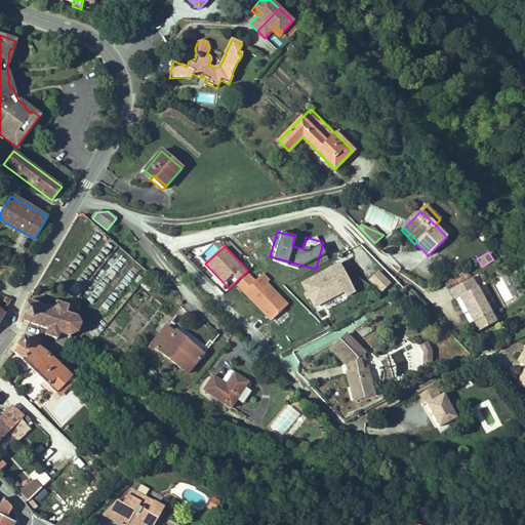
[(345,274),(339,265),(335,267),(340,277),(345,274)]
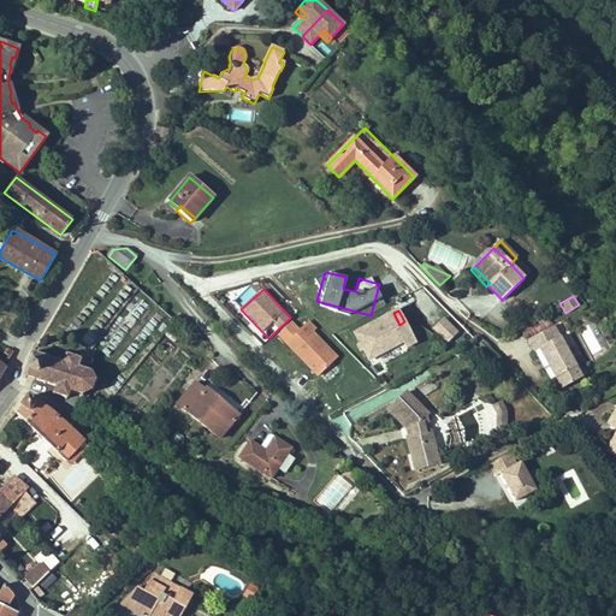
[(415,343),(404,321),(400,325),(394,313),(354,333),(360,343),(356,344),(361,351),(363,350),(368,360),(402,343),(404,348),(415,343)]
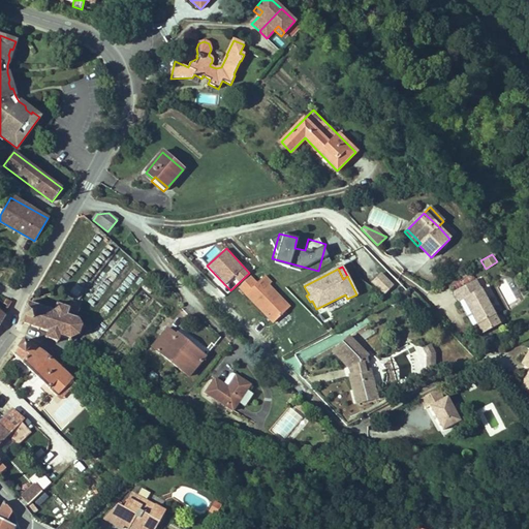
[(384,294),(392,287),(380,275),(373,282),(384,294)]
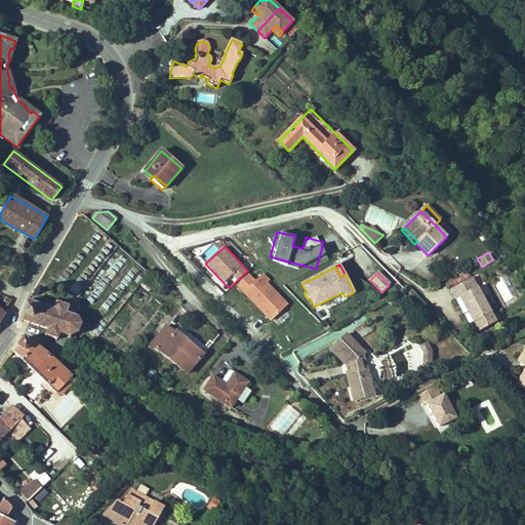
[(275,298),(278,295),(266,283),(269,281),(261,274),(254,281),(248,275),(238,284),(272,320),(284,308),(275,298)]
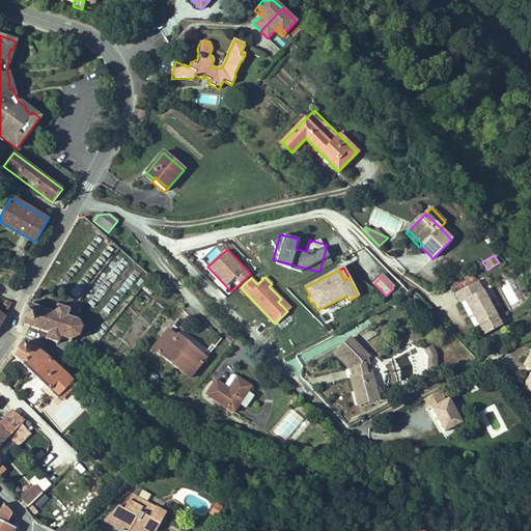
[(502,325),(478,281),(455,292),(475,328),(479,326),(484,335),(502,325)]
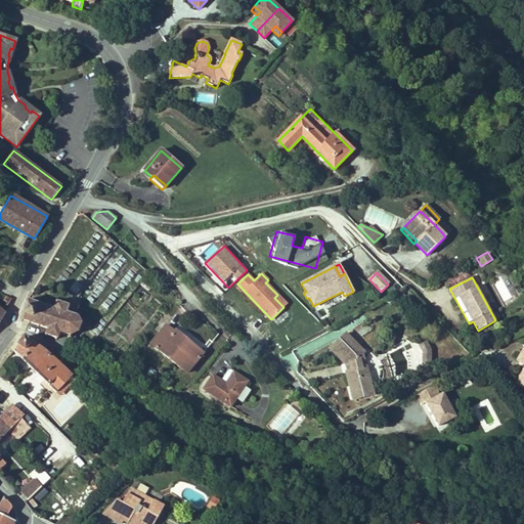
[(287,305),(277,295),(274,298),(284,307),(287,305)]
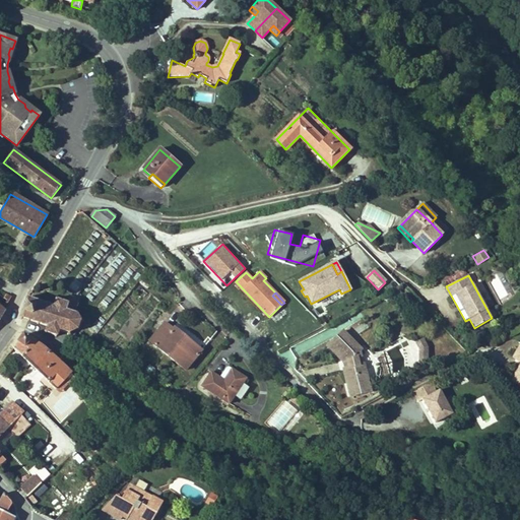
[(79,318),(76,313),(77,311),(75,311),(79,301),(69,297),(67,303),(57,300),(57,299),(56,299),(55,299),(54,301),(55,301),(53,306),(45,304),(46,303),(44,302),(44,303),(36,301),(37,300),(35,299),(35,300),(28,298),(29,298),(27,297),(27,298),(26,298),(25,299),(26,299),(21,316),(20,316),(19,317),(20,317),(20,318),(21,319),(22,318),(27,320),(29,321),(29,320),(37,323),(37,324),(39,324),(39,323),(47,326),(45,330),(44,330),(44,331),(45,332),(44,332),(46,333),(46,332),(55,335),(55,336),(56,336),(57,336),(58,334),(57,334),(58,330),(67,333),(67,336),(70,336),(69,332),(76,329),(78,331),(79,329),(77,327),(80,320),(82,320),(82,318),(79,318)]
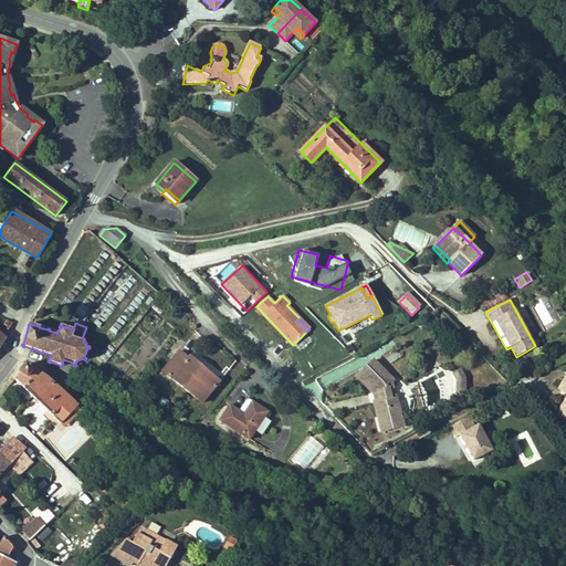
[(219,381),(190,357),(188,358),(179,350),(163,370),(201,402),(219,381)]
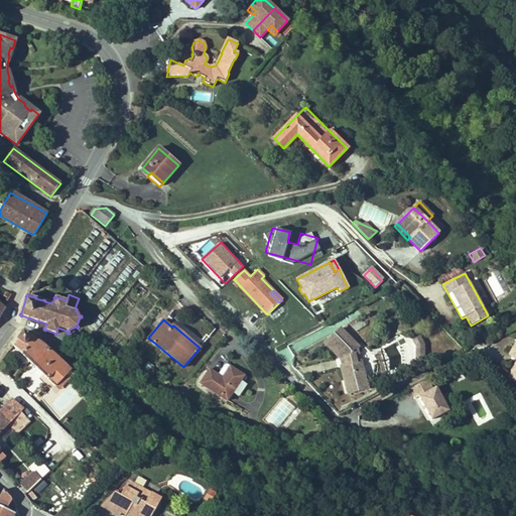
[(341,329),(326,343),(341,359),(345,358),(347,364),(341,366),(345,384),(356,382),(357,386),(366,383),(361,361),(360,361),(356,362),(354,355),(358,354),(357,349),(358,347),(341,329)]
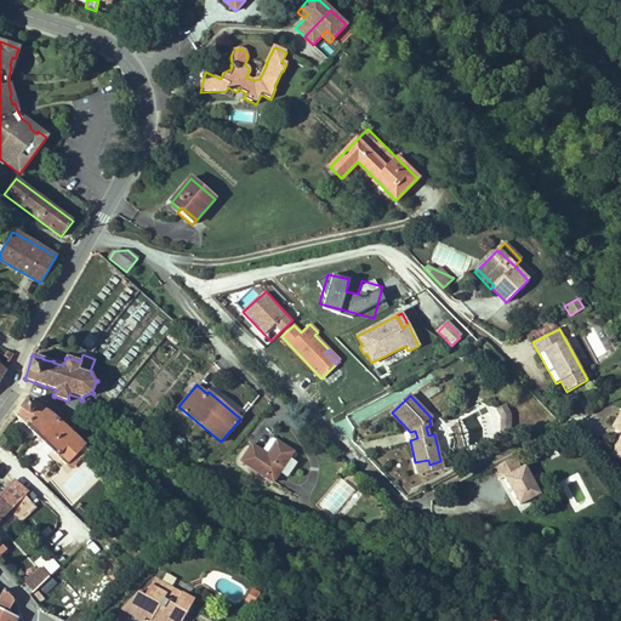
[(27,399),(15,416),(35,434),(52,415),(34,403),(27,399)]
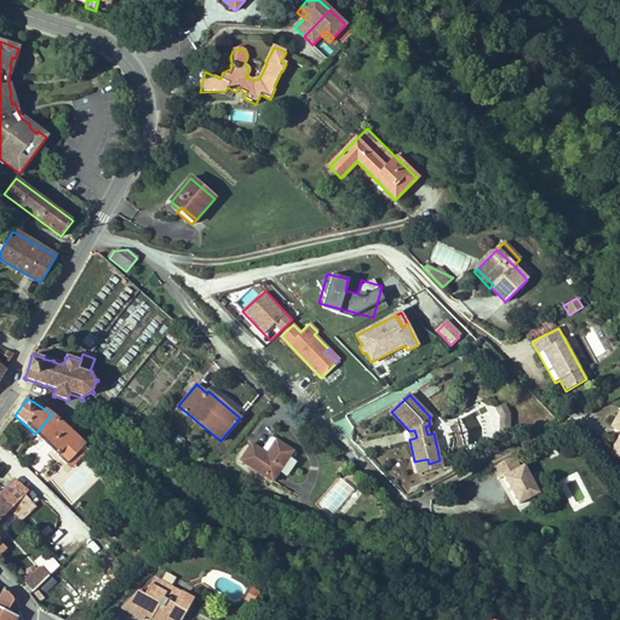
[(510,430),(510,415),(505,405),(497,409),(500,418),(500,430),(510,430)]
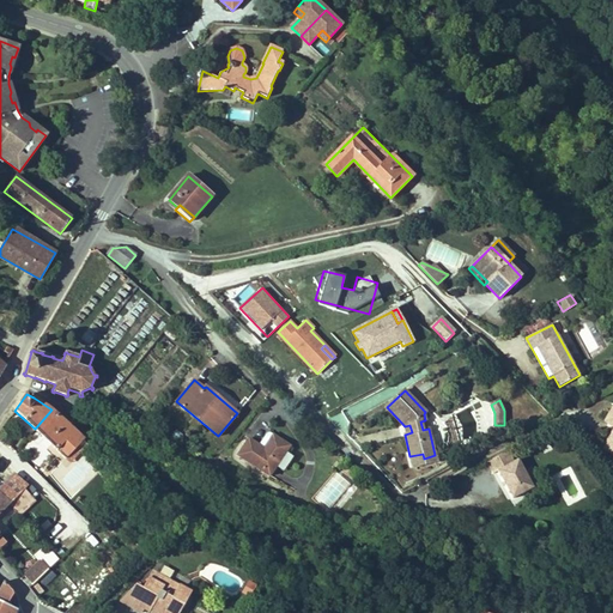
[(612,406),(605,422),(612,426),(612,429),(602,448),(612,454),(612,406)]
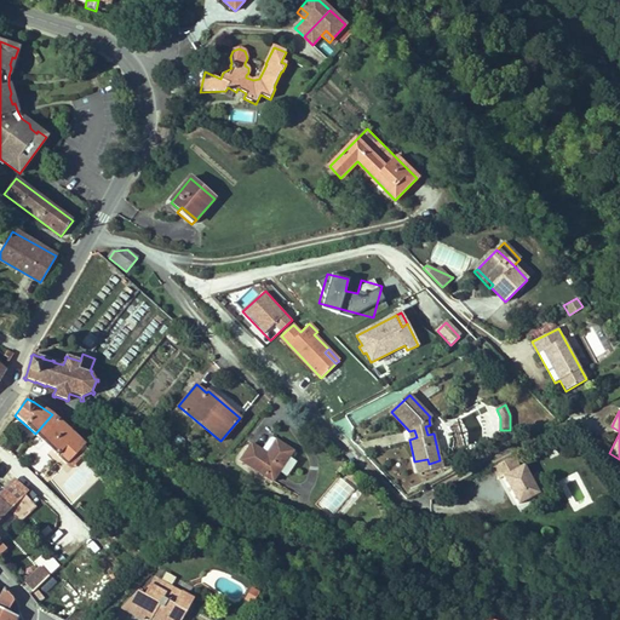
[(273,482),(293,451),(275,438),(273,437),(269,438),(262,449),(252,443),(241,460),(273,482)]
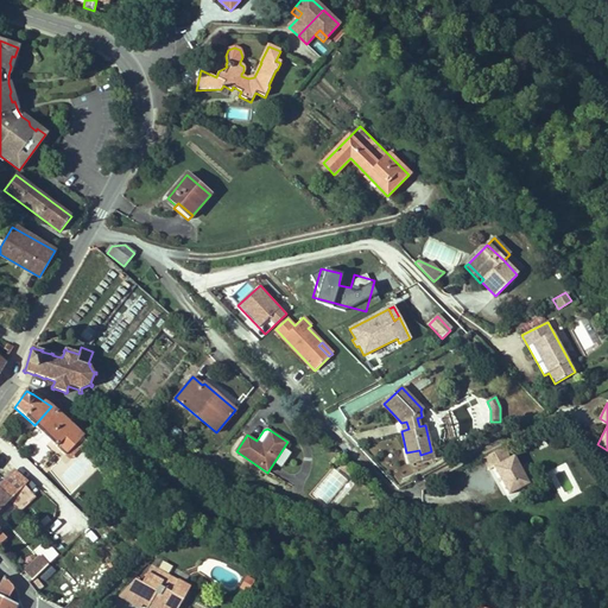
[(69,458),(78,449),(75,445),(65,455),(69,458)]
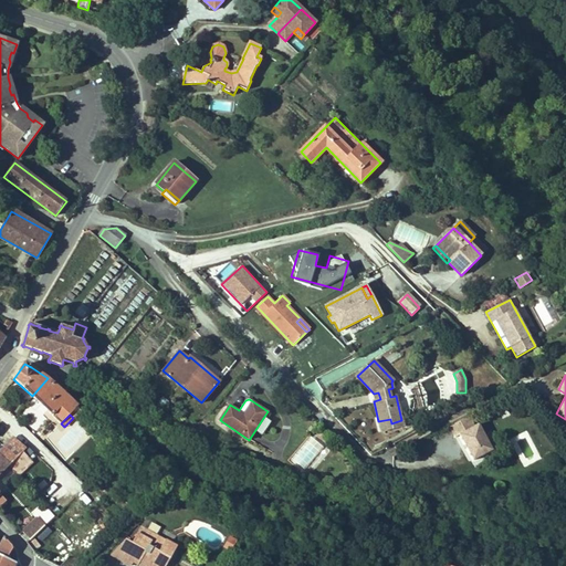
[(492,450),(478,425),(474,426),(470,416),(450,427),(456,437),(460,436),(473,460),(492,450)]
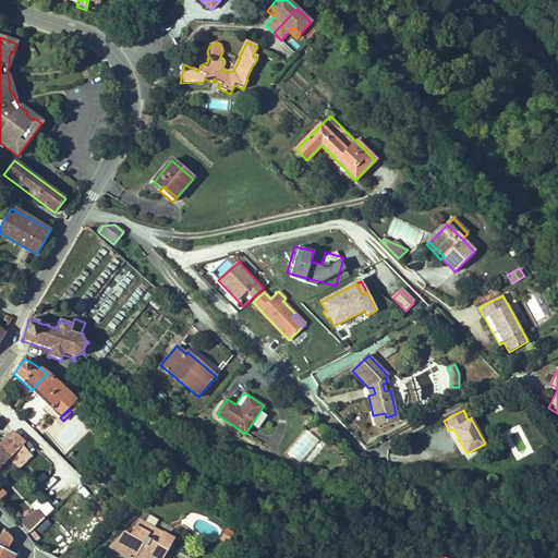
[(13,432),(8,436),(0,444),(0,450),(9,459),(10,458),(22,446),(25,443),(13,432)]
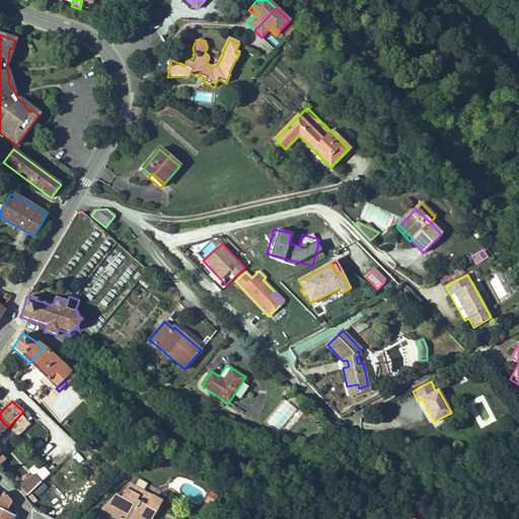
[(16,434),(27,423),(20,415),(9,426),(16,434)]
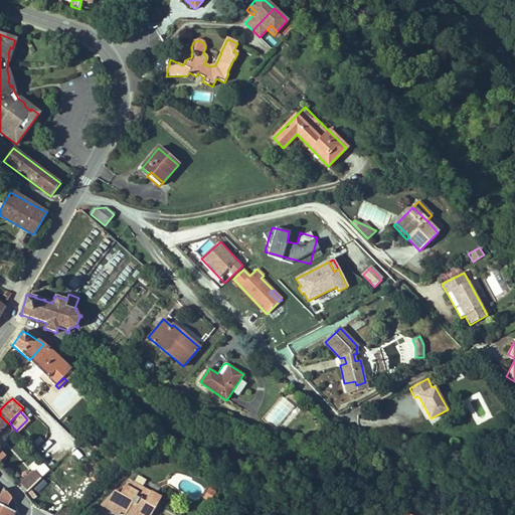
[(27,492),(40,479),(33,471),(20,484),(27,492)]
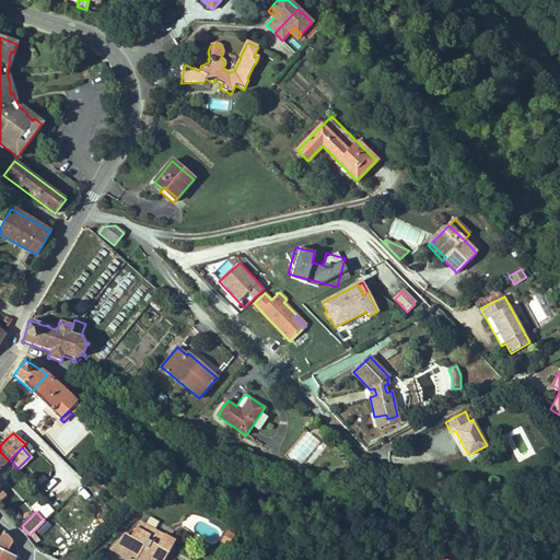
[(141,559),(162,559),(173,540),(140,522),(132,537),(126,534),(112,549),(129,559),(132,555),(133,552),(138,555),(137,558),(141,559)]
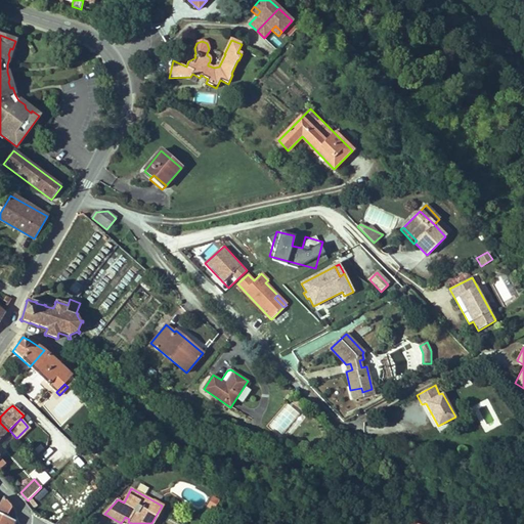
[(0,523),(12,523),(14,521),(5,517),(11,508),(10,506),(3,497),(0,503),(0,523)]
